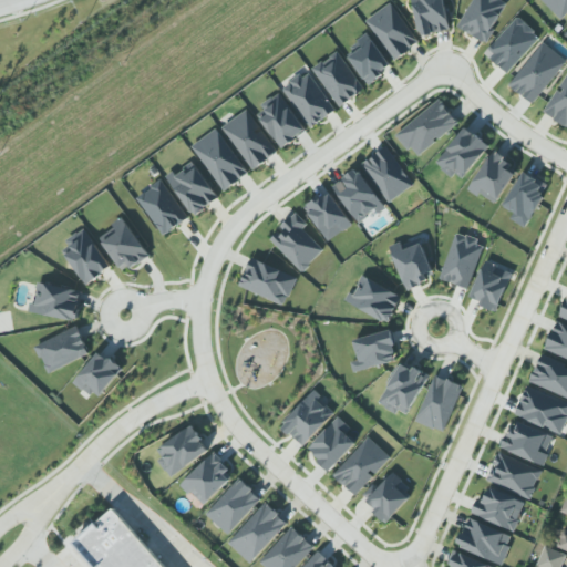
[(450,31),(444,0),(413,0),(420,37),(450,31)]
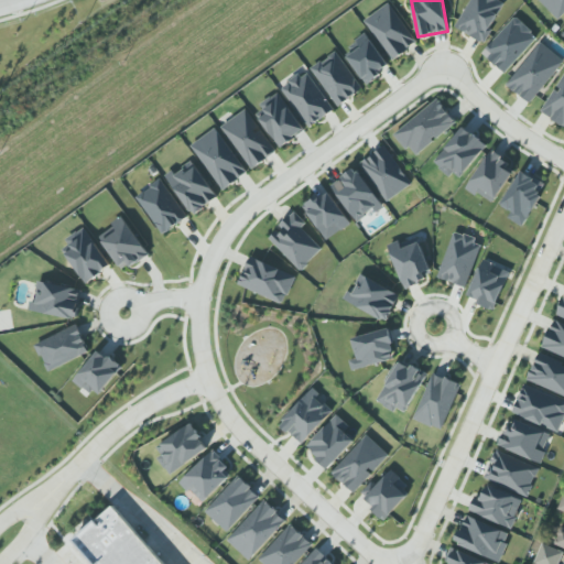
[(469,0),(455,28),(484,43),(506,0),(469,0)]
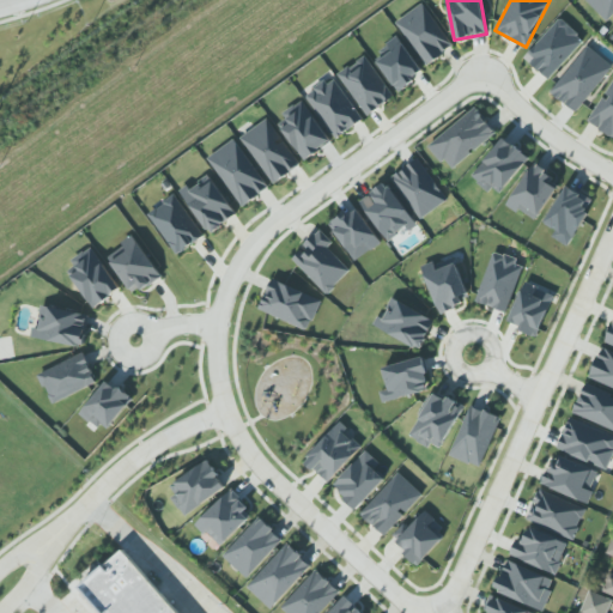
[(612,13),(612,0),(586,0),(606,22),(612,13)]
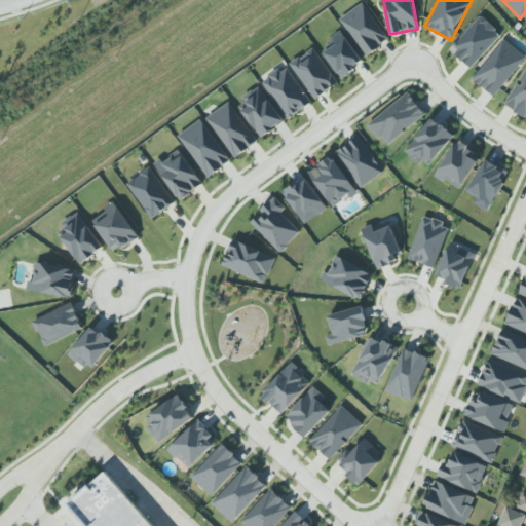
[(340,20),(367,57),(389,39),(363,2),(340,20)]
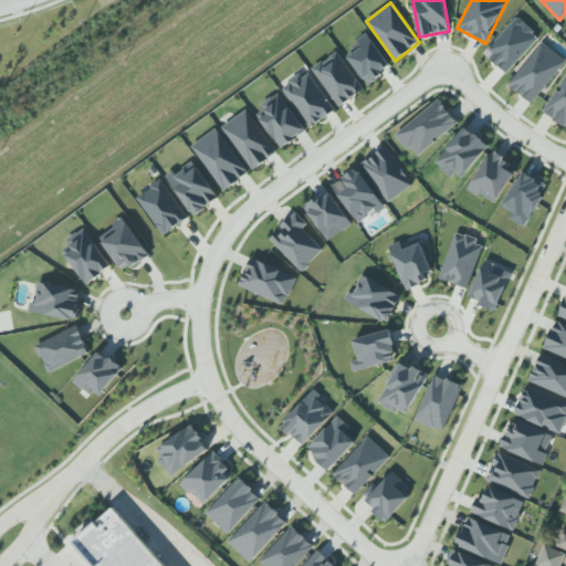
[(484,52),(506,73),(540,37),(517,17),(484,52)]
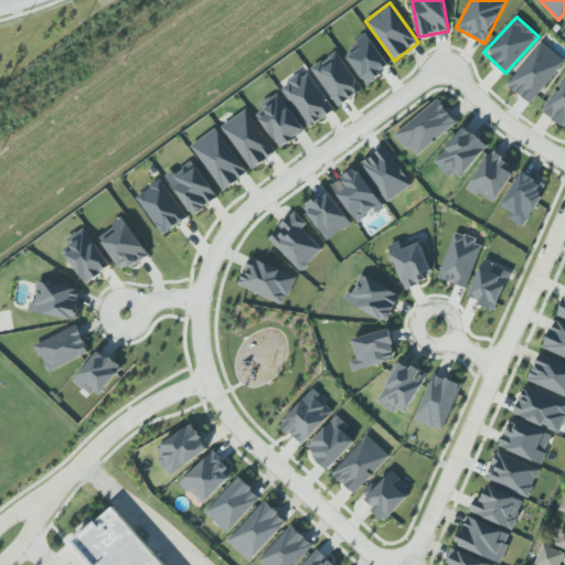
[(368,84),(391,66),(368,34),(344,52),(368,84)]
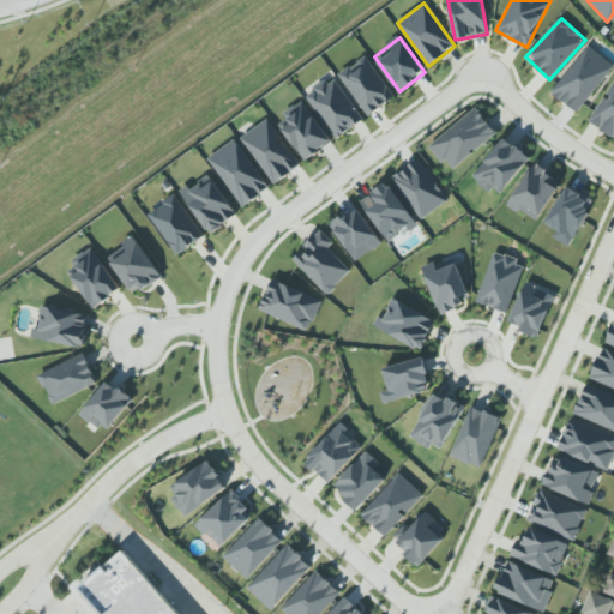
[(581,113),(613,64),(584,46),(553,95),(581,113)]
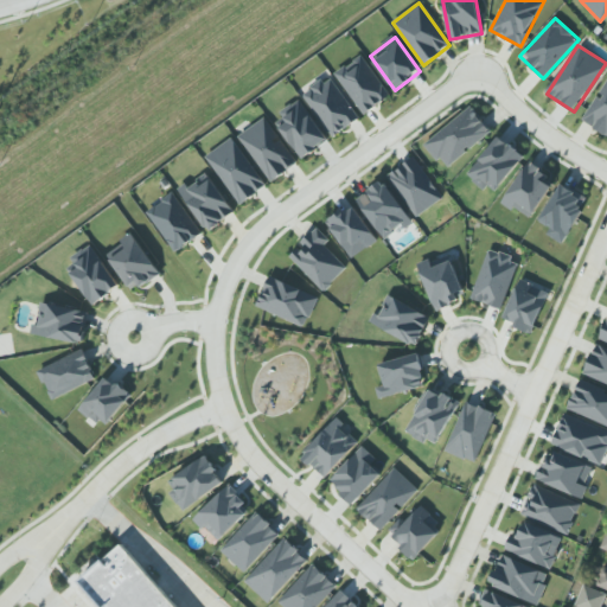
[(363,115),(390,96),(363,55),(334,74),(363,115)]
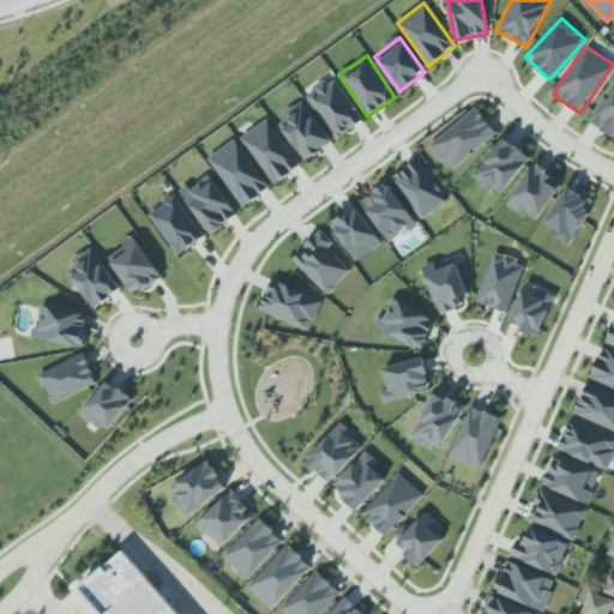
[(613,74),(590,125),(613,136),(613,74)]
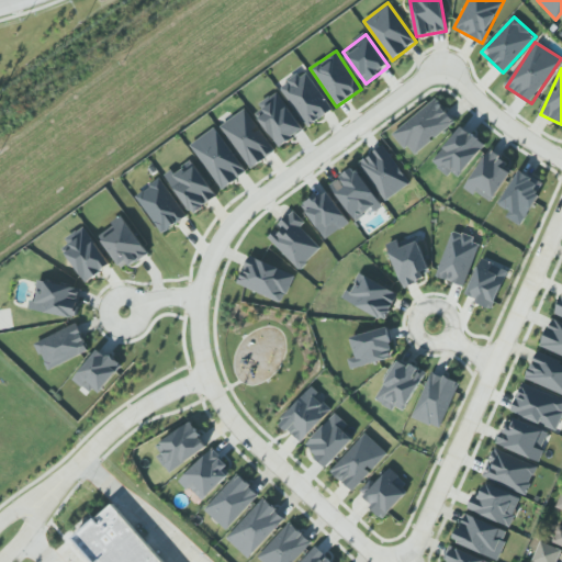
[(306,127),(333,111),(306,70),(281,86),(306,127)]
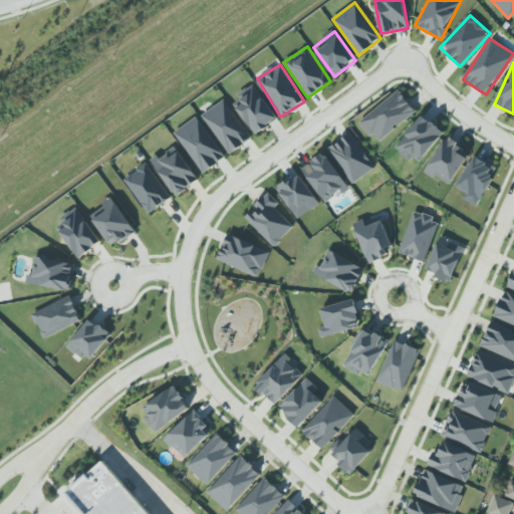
[(278,117),(253,85),(231,102),(256,135),(278,117)]
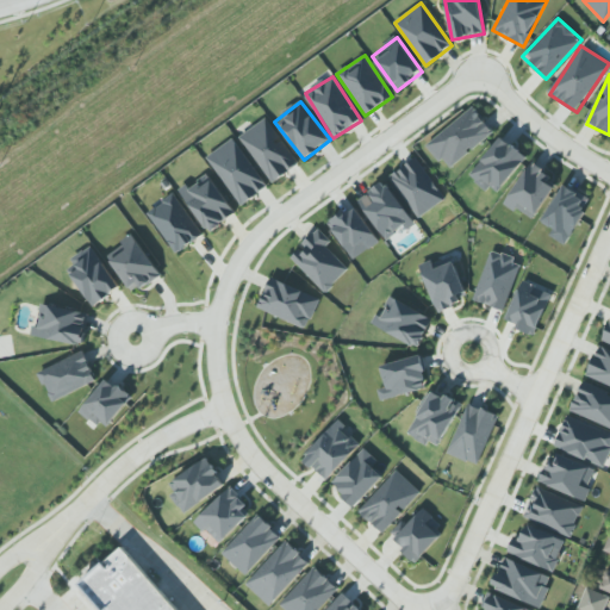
[(427,144),(448,170),(493,132),(473,106),(427,144)]
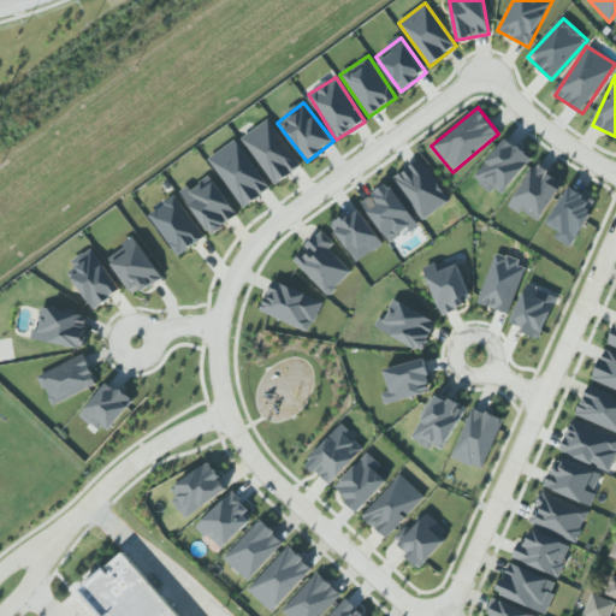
[(243,136),(272,185),(301,169),(272,119),(243,136)]
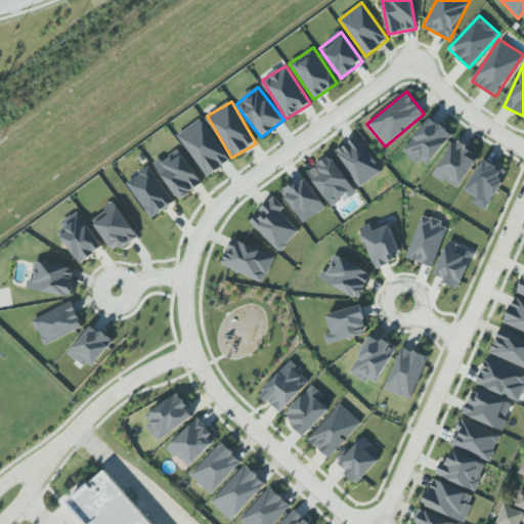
[(424,168),(452,136),(432,118),(403,148),(424,168)]
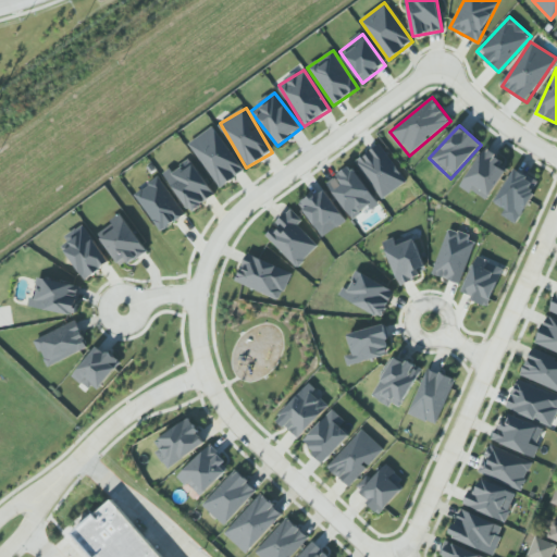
[(245,171),(213,126),(188,144),(220,188),(245,171)]
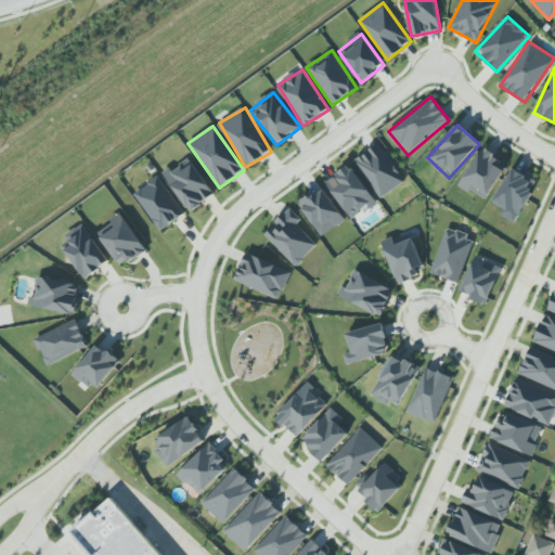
[(403,184),(382,144),(357,157),(378,198),(403,184)]
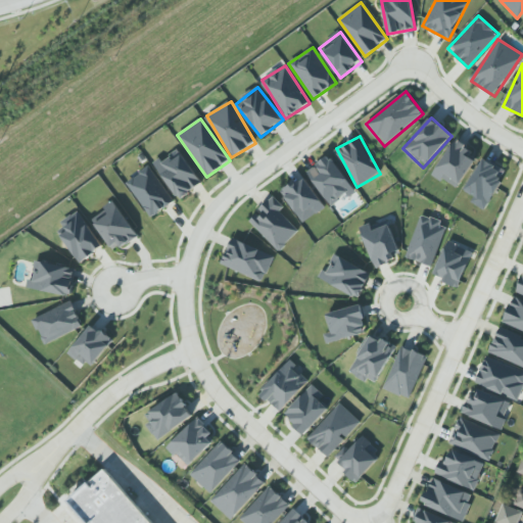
[(433,175),(457,188),(477,154),(454,140),(433,175)]
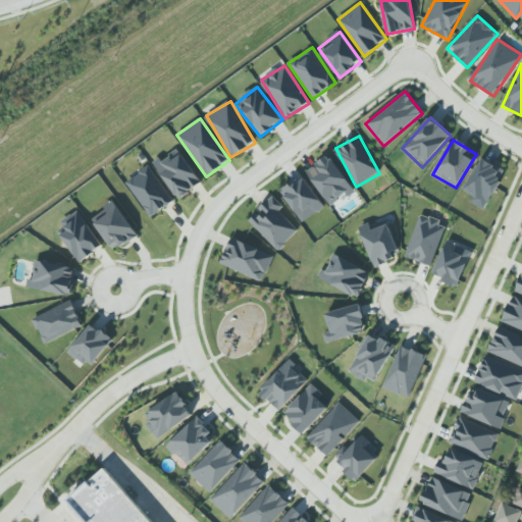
[(202,185),(178,148),(155,163),(177,199),(202,185)]
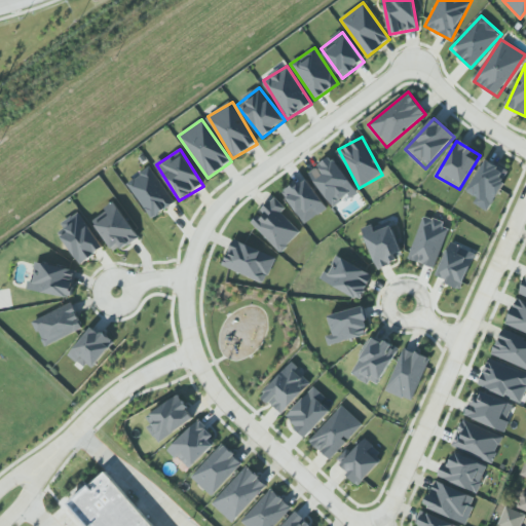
[(357,191),(332,156),(308,173),(334,208),(357,191)]
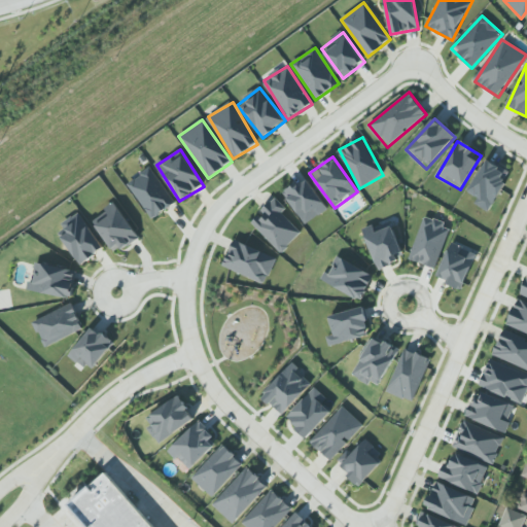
[(478,199),(475,204),(488,212),(511,173),(487,159),(467,192),(478,199)]
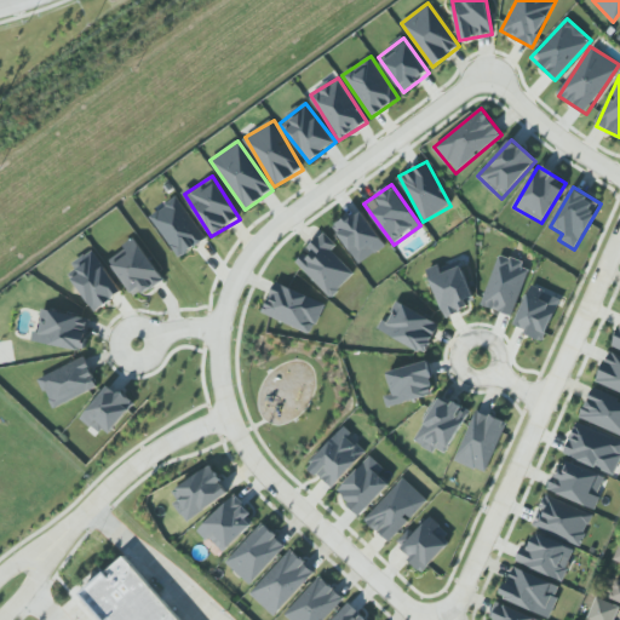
[(174,258),(205,242),(181,197),(151,212),(174,258)]
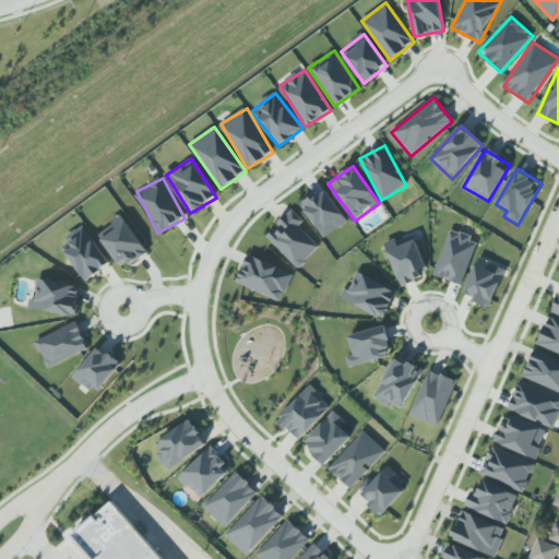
[(347,222),(324,188),(301,204),(323,238),(347,222)]
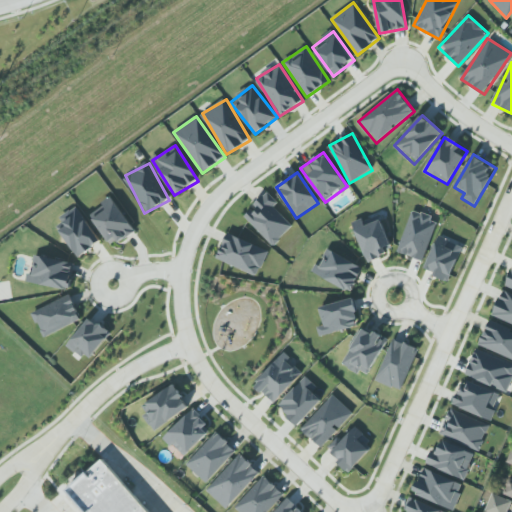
[(274,207),(278,203),(267,191),(251,206),(253,208),(244,216),(272,246),(293,226),(274,207)]
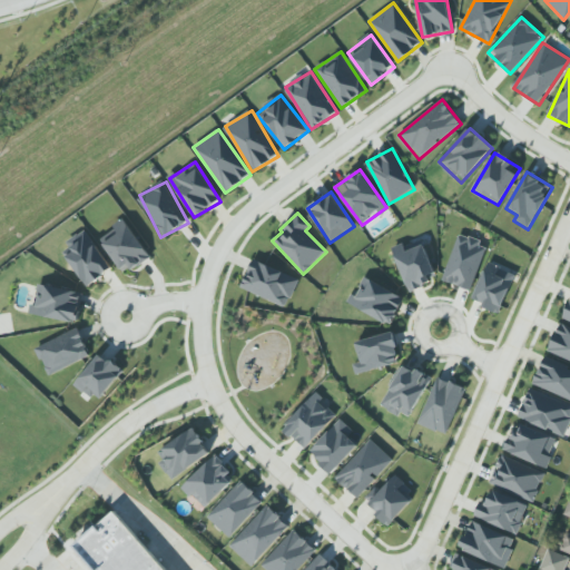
[(124,274),(150,257),(125,220),(99,237),(124,274)]
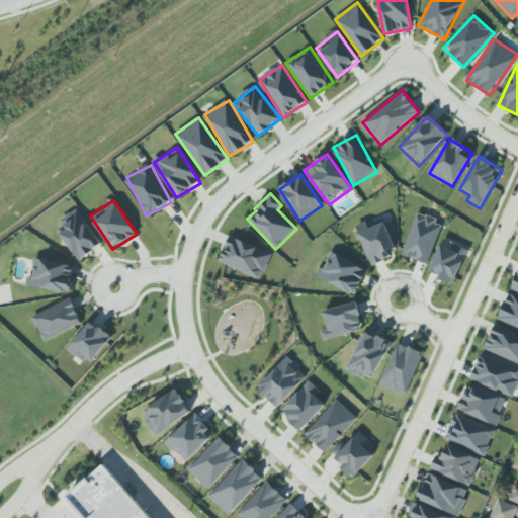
[(102,245),(78,209),(55,226),(79,260),(102,245)]
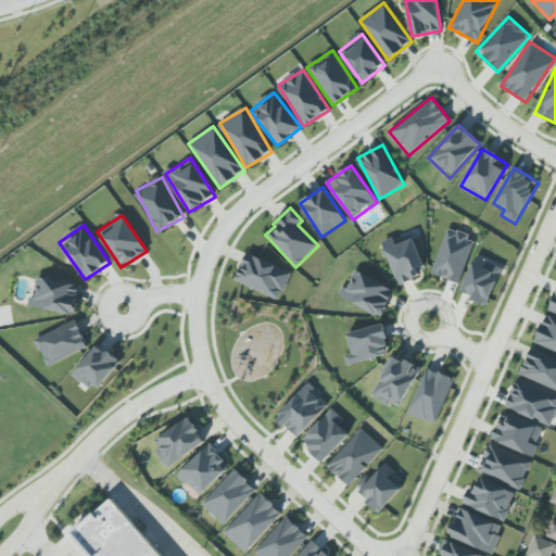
[(447,229),(431,274),(459,283),(476,239),(447,229)]
